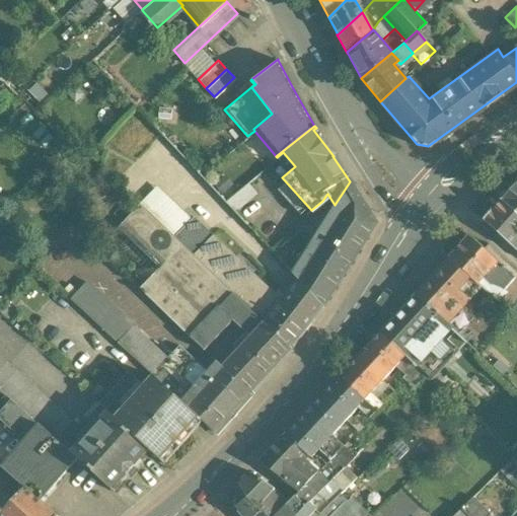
[(516,179),(500,198),(516,213),(516,179)]
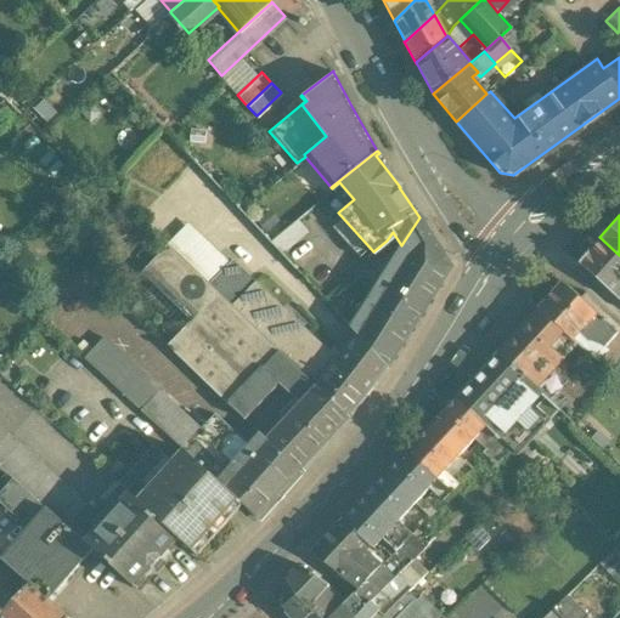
[(401,245),(350,327),(355,333),(387,366),(445,273),(440,270),(446,260),(420,216),(420,217),(401,245)]
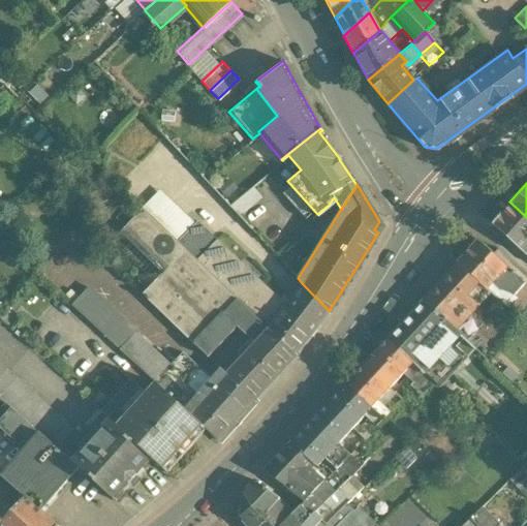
[(249,189),(237,198),(244,208),(256,198),(249,189)]
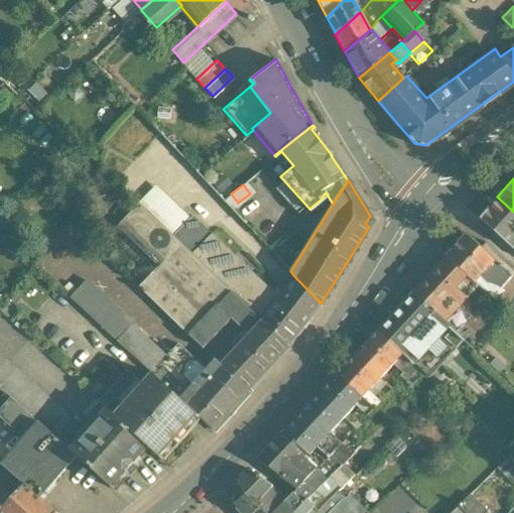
[(513,212),(497,197),(479,217),(513,249),(513,212)]
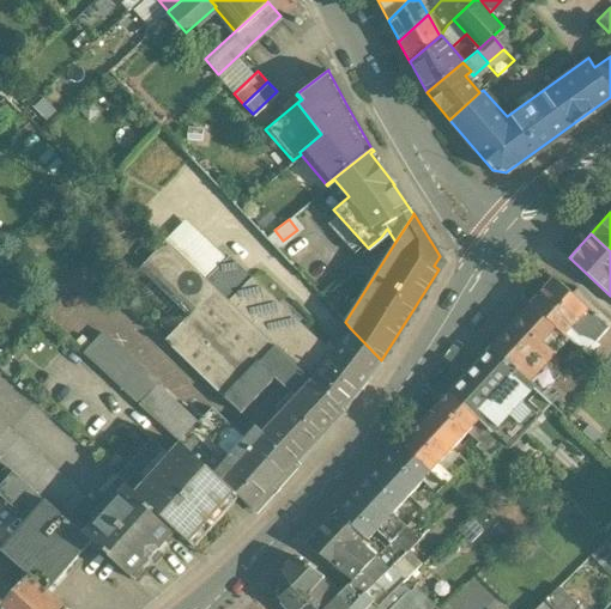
[(205,278),(164,238),(138,266),(187,314),(213,286),(205,278)]
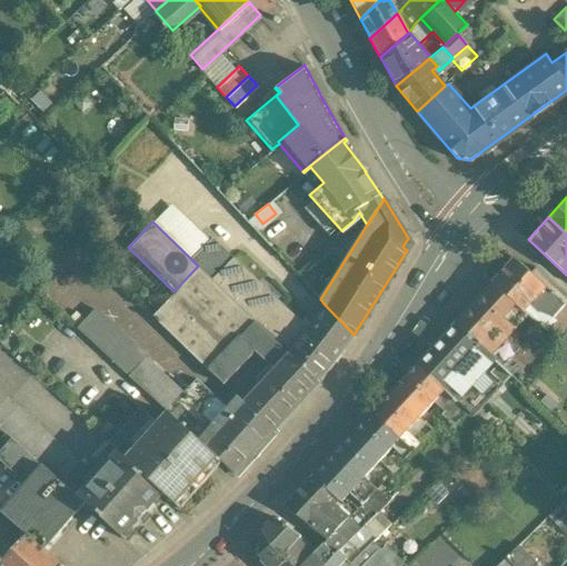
[(211,237),(190,258),(198,266),(210,277),(231,256),(211,237)]
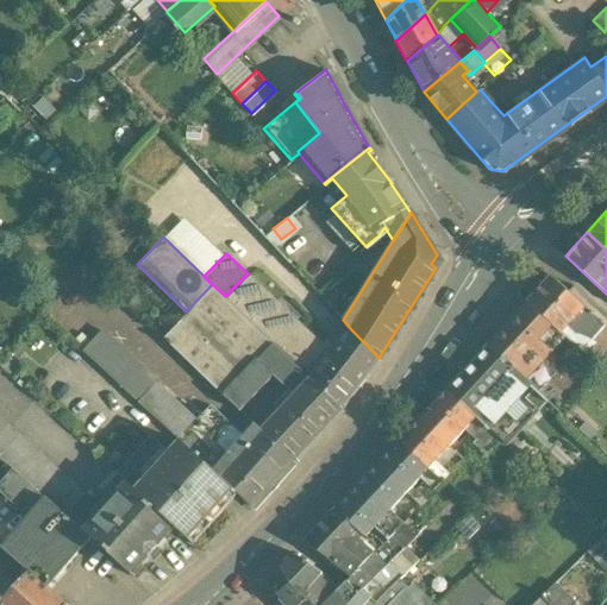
[(299,322),(248,273),(225,296),(225,297),(271,341),(276,346),(296,325),(299,322)]
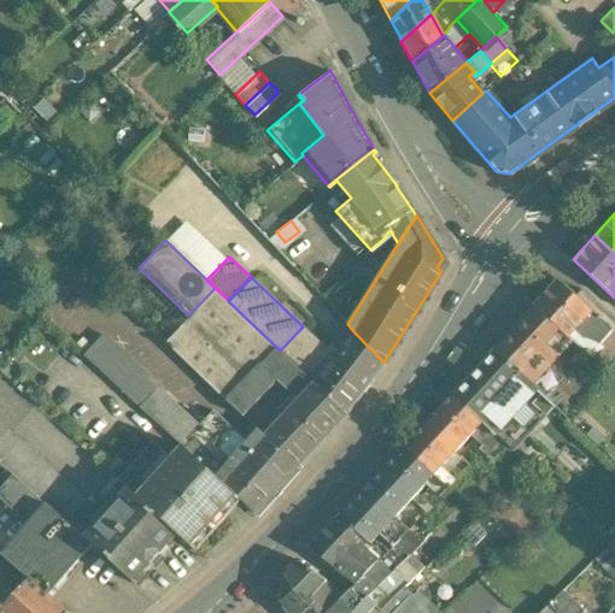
[(573,294),(556,278),(533,304),(567,334),(577,322),(598,342),(610,329),(589,308),(595,301),(580,288),(573,294)]
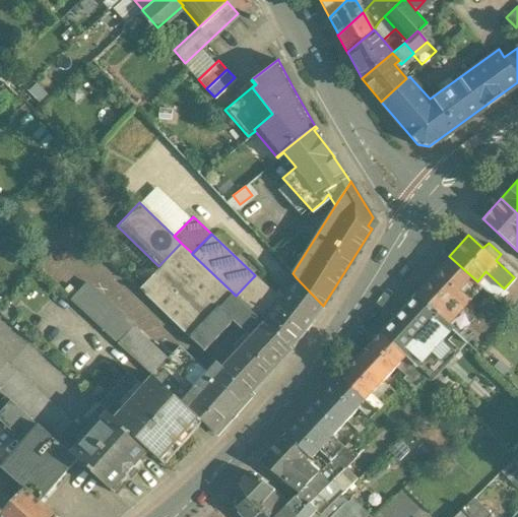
[(158,266),(138,287),(190,336),(218,306),(232,292),(192,254),(192,253),(181,243),(158,266)]
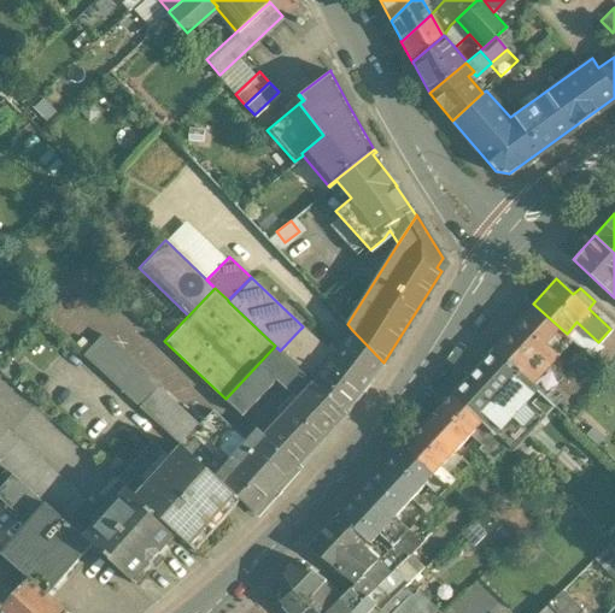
[(567,334),(533,304),(492,348),(532,383),(573,339),(567,334)]
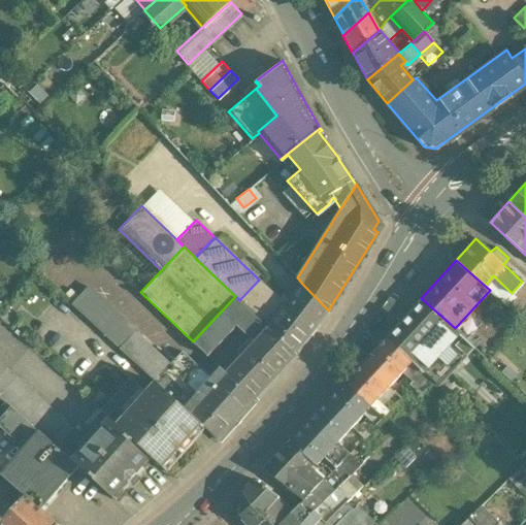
[(276,300),(257,282),(239,300),(260,320),(276,300)]
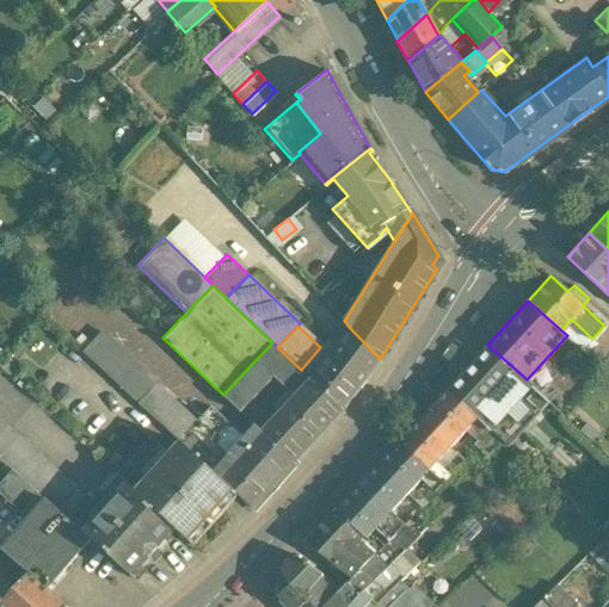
[(349,327),(309,378),(342,408),(380,359),(349,327)]
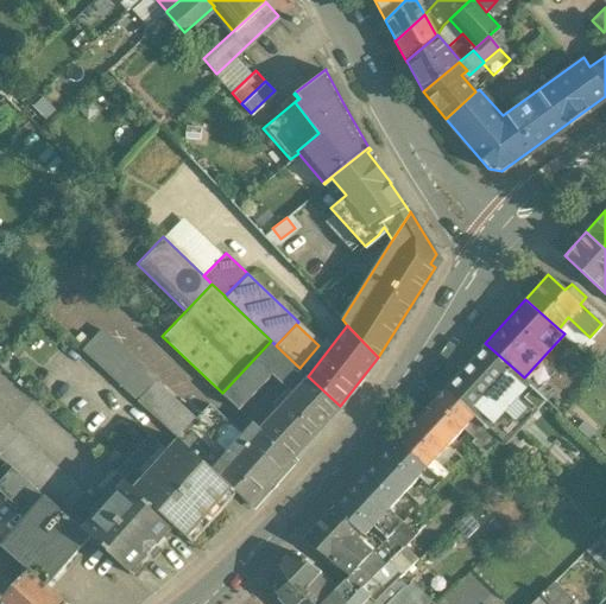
[(155,379),(99,328),(81,348),(136,399),(153,380),(155,379)]
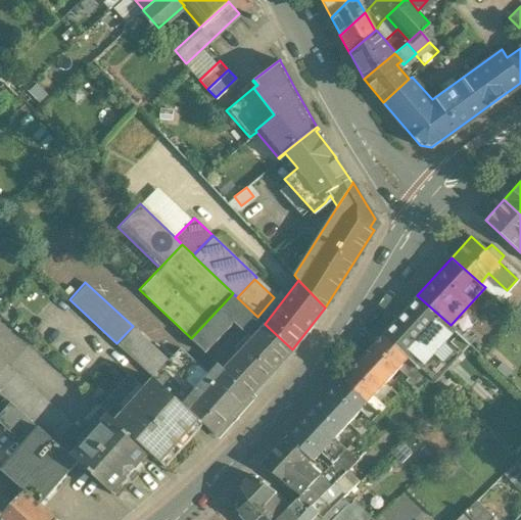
[(237,297),(233,293),(220,308),(234,321),(251,337),(265,324),(257,317),(237,297)]
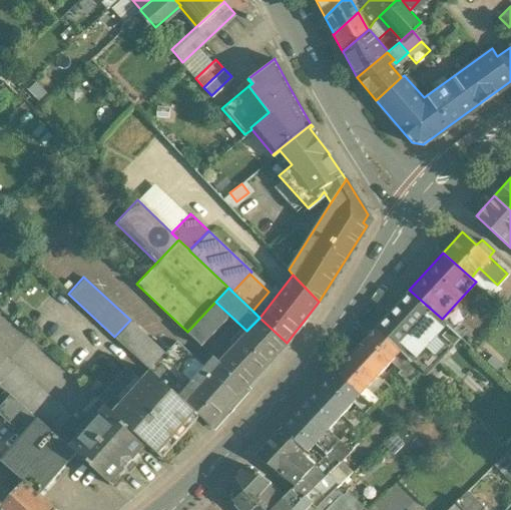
[(442,319),(409,290),(375,326),(410,360),(411,360),(445,323),(442,319)]
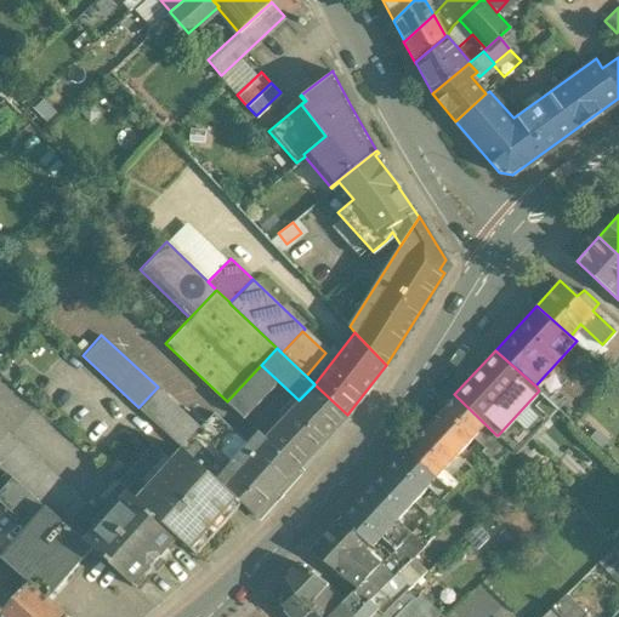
[(618,360),(618,359),(608,370),(618,381),(618,360)]
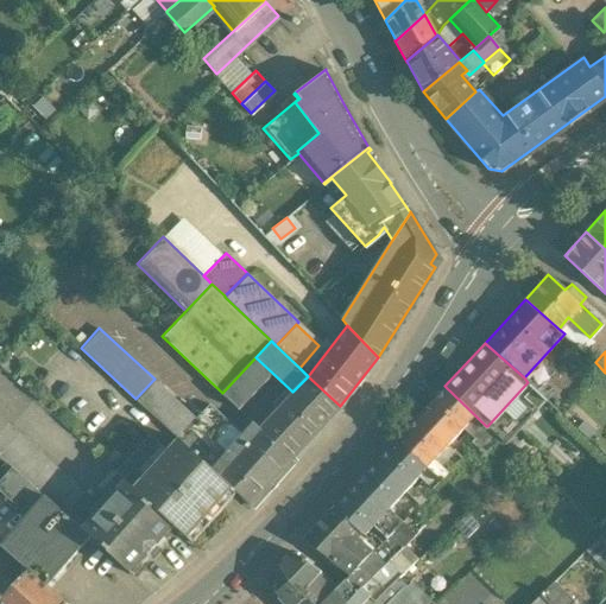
[(256,357),(222,393),(238,408),(272,373),(256,357)]
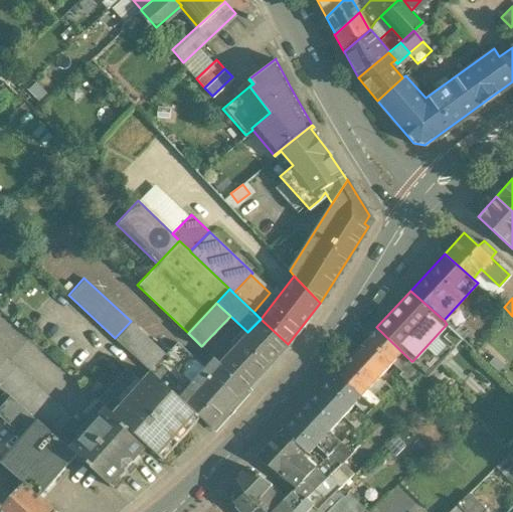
[(247,332),(219,363),(245,388),(288,344),(261,319),(247,332)]
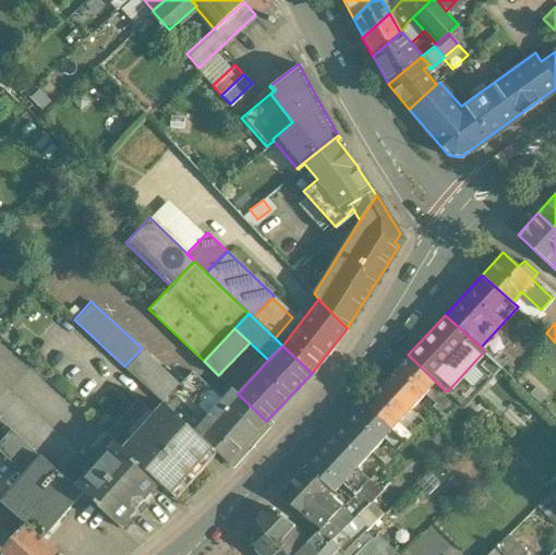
[(180,385),(141,349),(124,366),(164,402),(193,430),(222,397),(209,383),(194,400),(204,409),(200,413),(174,390),(180,385)]
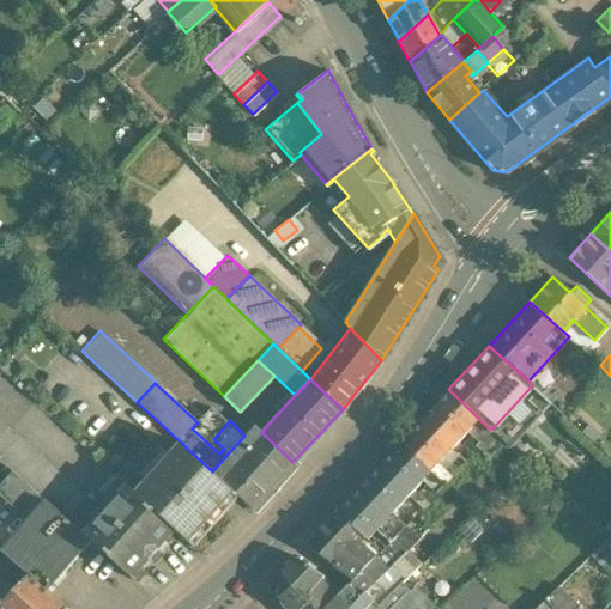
[(490,430),(448,389),(421,420),(449,448),(466,430),(478,440),(475,444),(488,456),(502,440),(491,430),(490,430)]
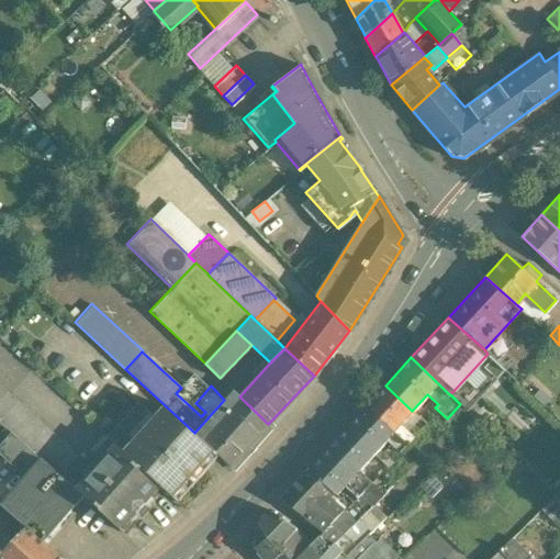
[(18,400),(0,383),(0,420),(18,400)]
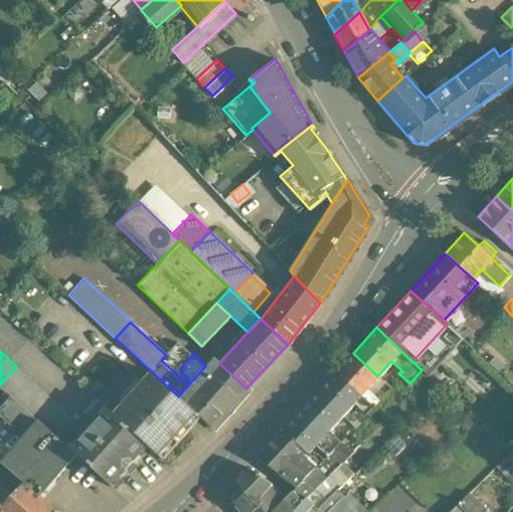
[(377,376),(353,353),(335,371),(372,406),(378,400),(366,389),(377,376)]
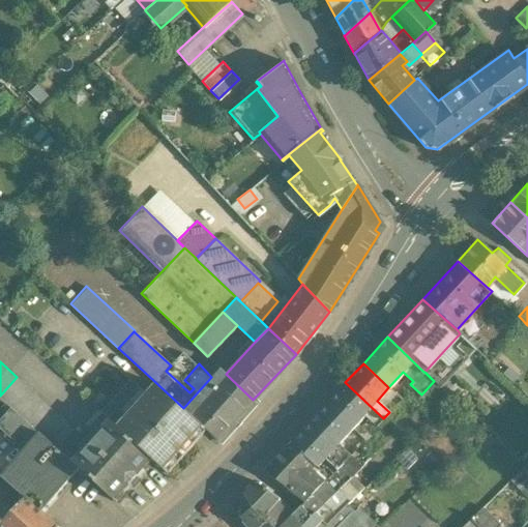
[(226,374),(220,368),(211,377),(183,408),(200,423),(217,439),(253,400),(226,374)]
